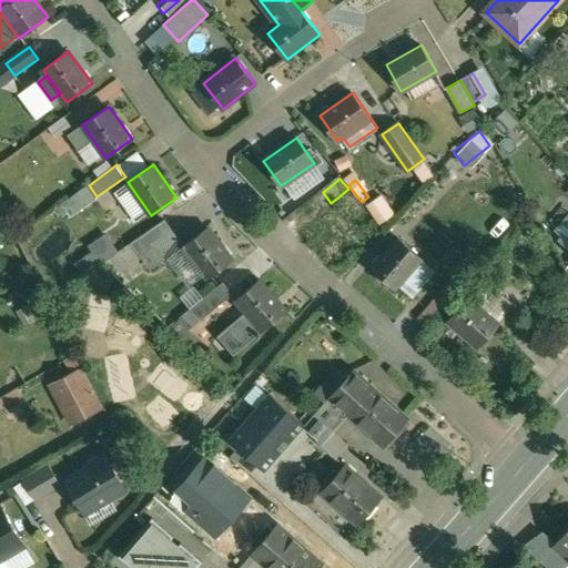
[(374,222),(348,189),(341,195),(367,227),(374,222)]
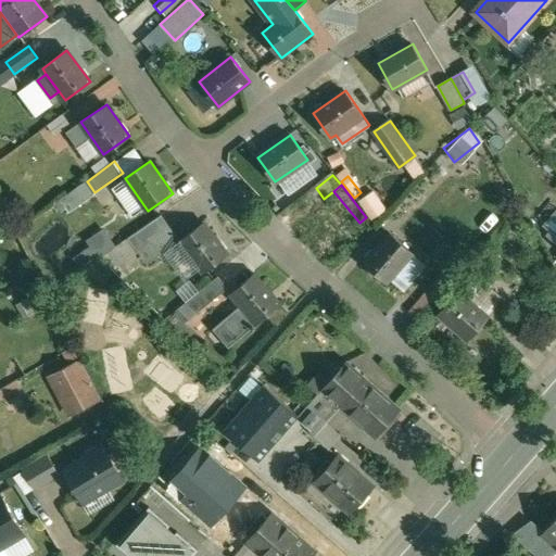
[(162,215),(131,236),(142,251),(151,245),(154,251),(176,236),(162,215)]
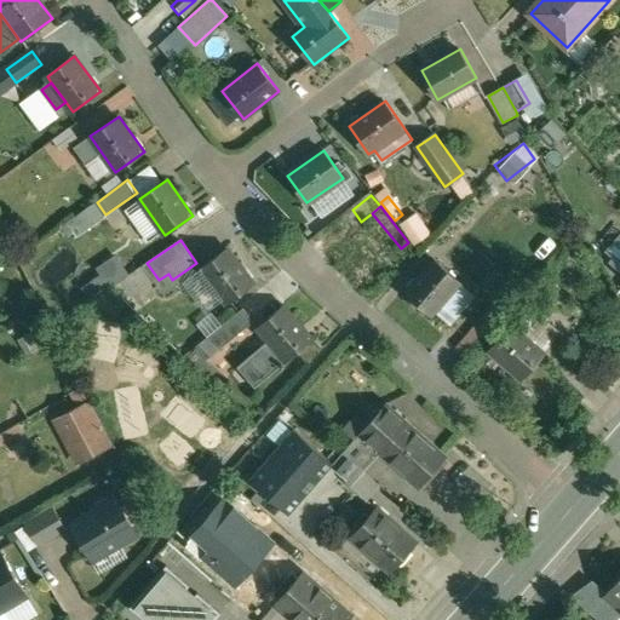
[(254,282),(227,248),(200,269),(228,304),(254,282)]
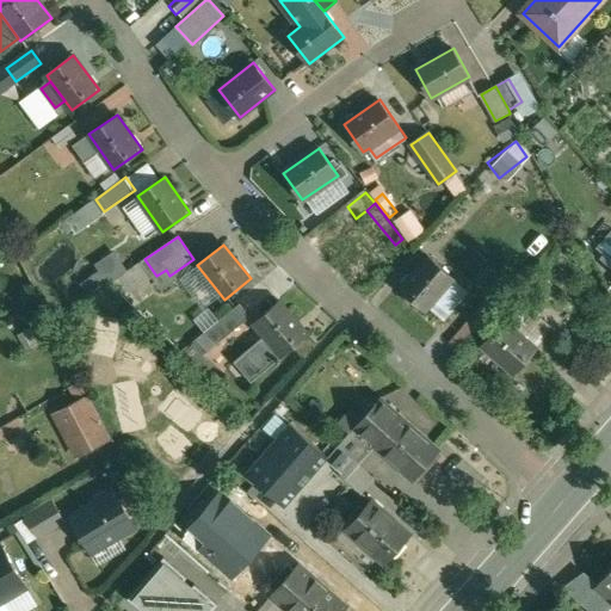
[(429,255),(400,288),(425,310),(454,278),(429,255)]
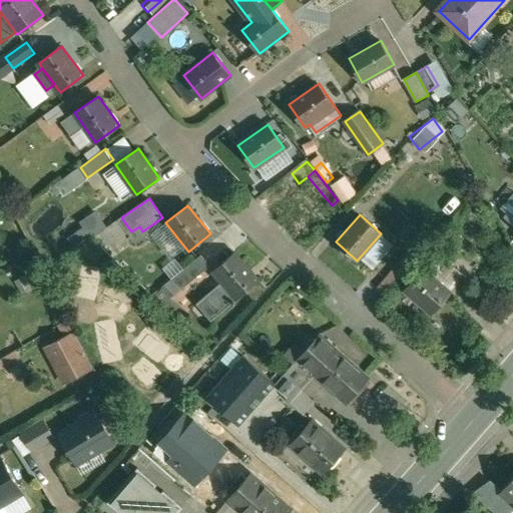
[(93,215),(78,224),(86,237),(100,228),(93,215)]
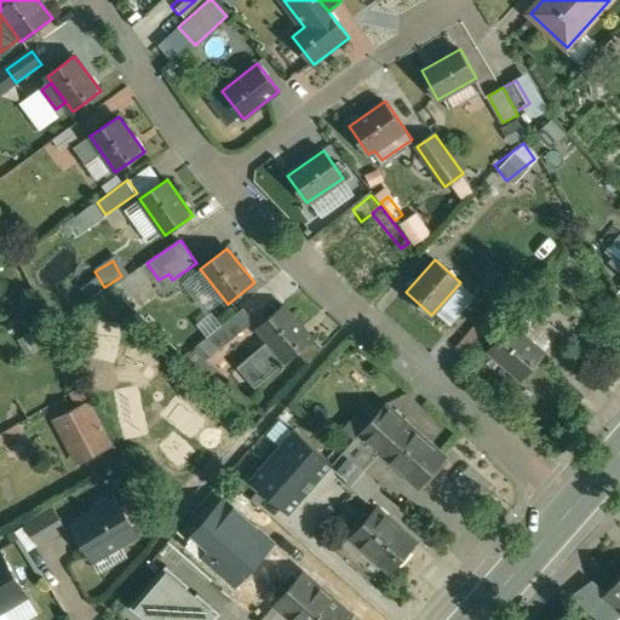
[(269,339),(237,366),(256,386),(281,366),(282,367),(286,365),(285,363),(314,338),(285,304),(258,327),(269,339)]
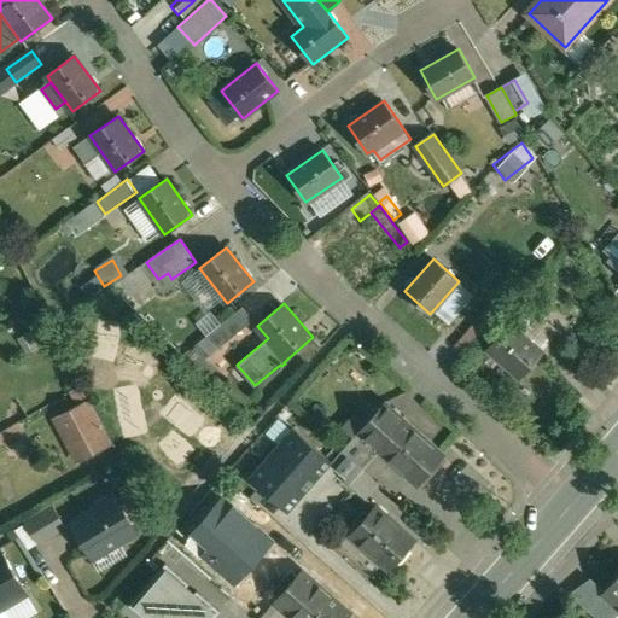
[(243,305),(208,333),(220,347),(254,319),(243,305)]
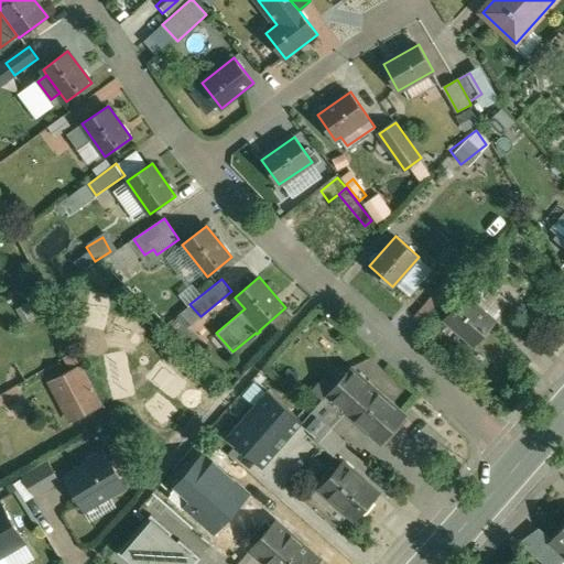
[(496,323),(466,295),(445,320),(476,346),(496,323)]
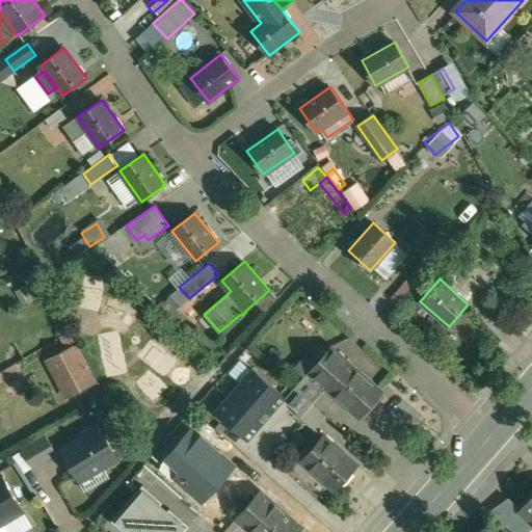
[(71,347),(43,363),(67,405),(95,390),(71,347)]
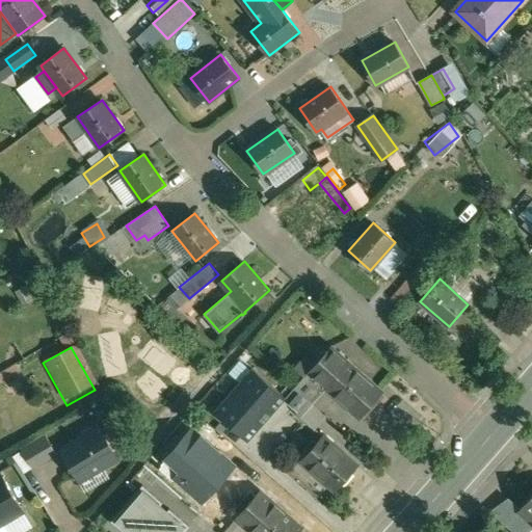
[(348,364),(330,347),(320,358),(303,376),(294,388),(313,404),(327,389),(361,418),(383,393),(349,363),(348,364)]
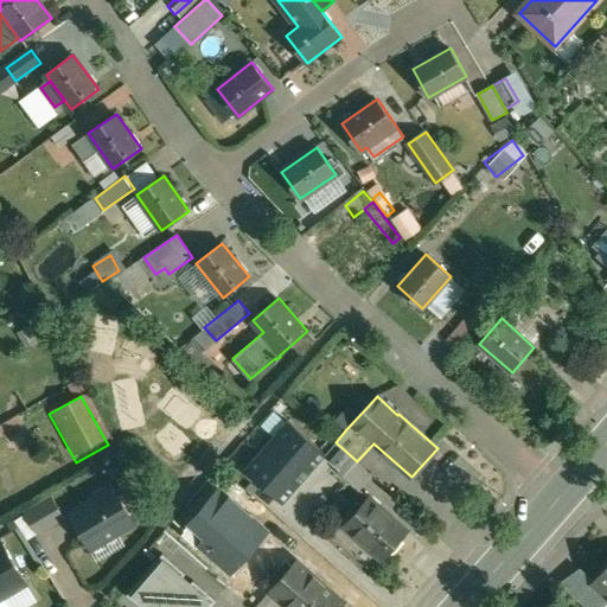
[(355,398),(336,420),(346,429),(365,409),(355,398)]
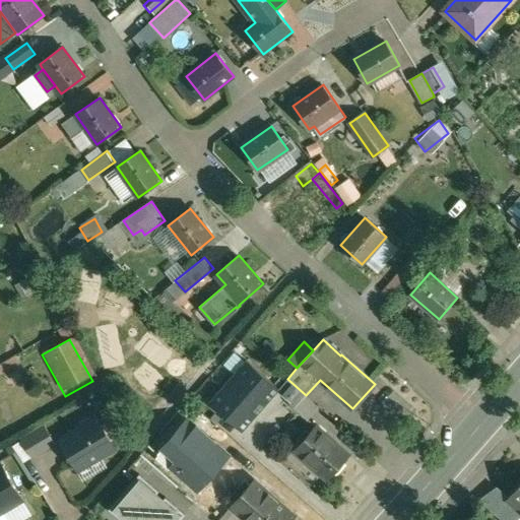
[(276,390),(279,387),(244,356),(196,411),(231,442),(276,390)]
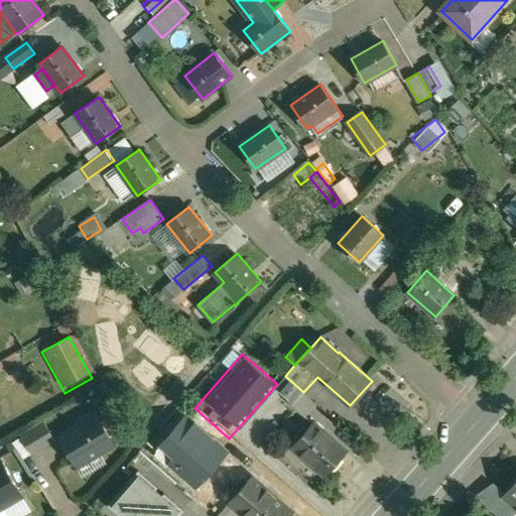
[(303,392),(285,376),(277,384),(274,387),(304,414),(315,402),(303,392)]
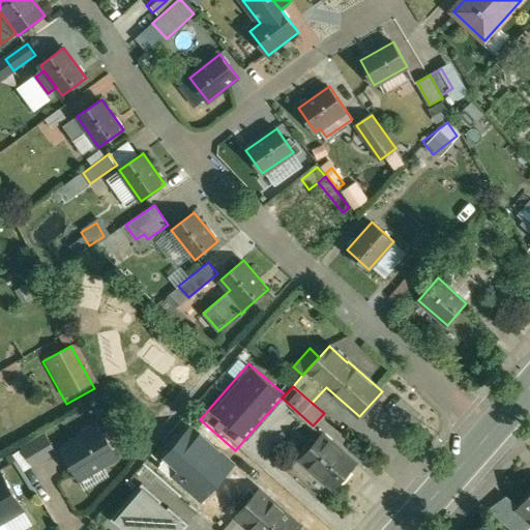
[(98,425),(60,448),(79,479),(117,457),(98,425)]
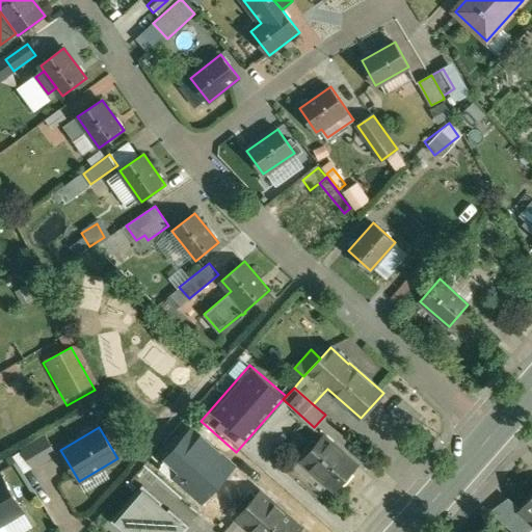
[(358,466),(324,435),(301,460),(336,490),(358,466)]
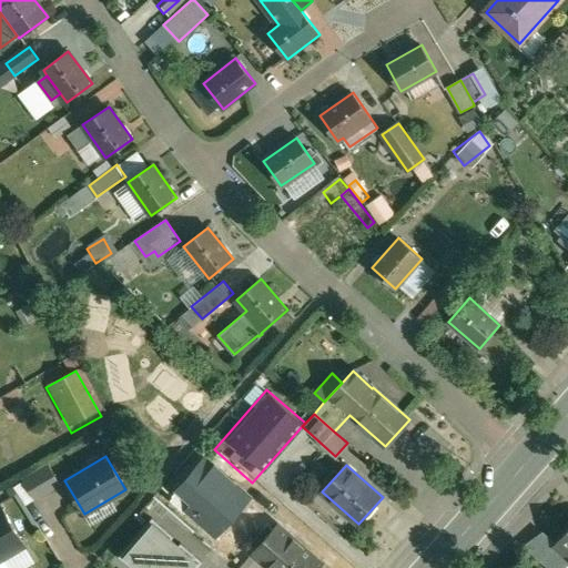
[(50,466),(24,480),(36,499),(61,485),(50,466)]
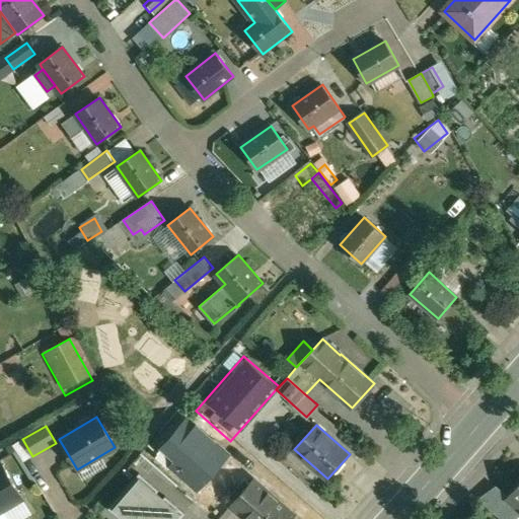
[(188,499),(210,473),(196,461),(173,487),(188,499)]
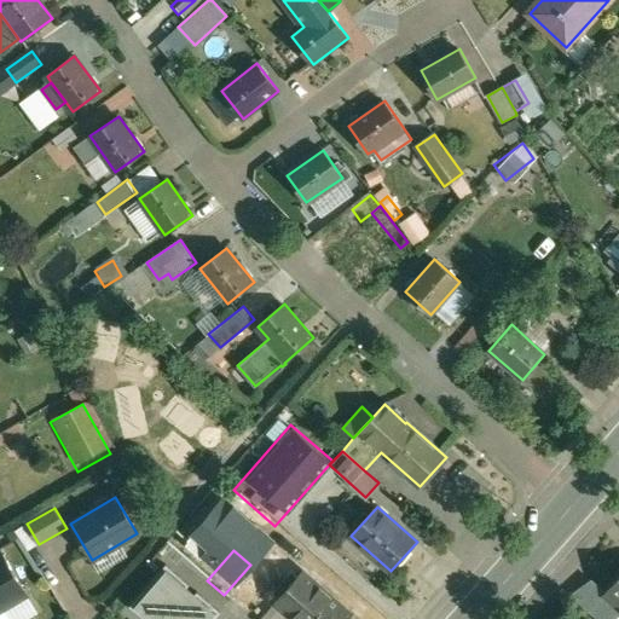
[(4,555),(0,557),(0,614),(29,597),(4,555)]
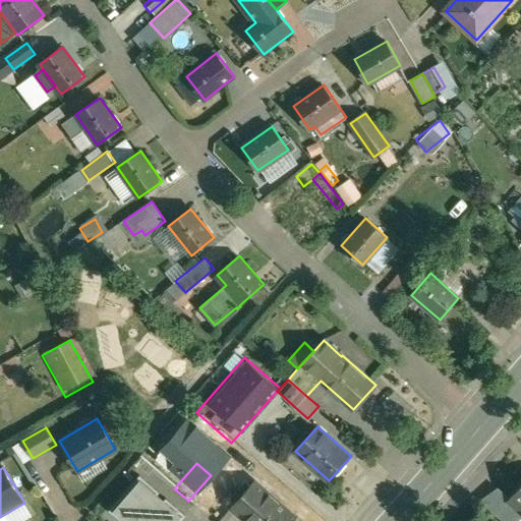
[(102,517),(106,520),(186,520),(136,477),(102,517)]
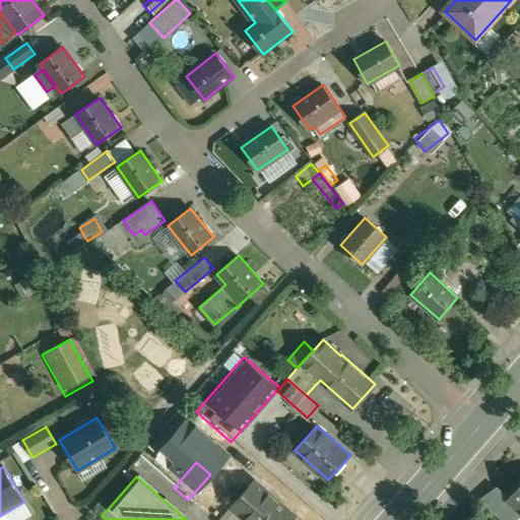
[(254,480),(232,505),(245,517),(255,506),(251,503),(264,489),(254,480)]
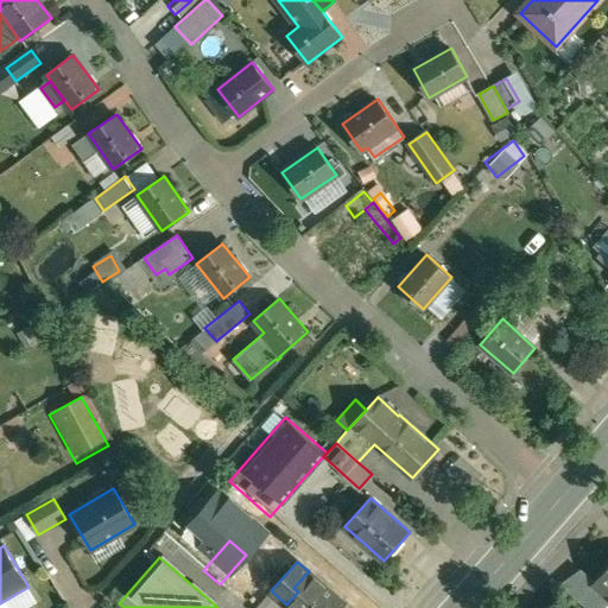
[(607,565),(594,582),(607,595),(607,594),(607,565)]
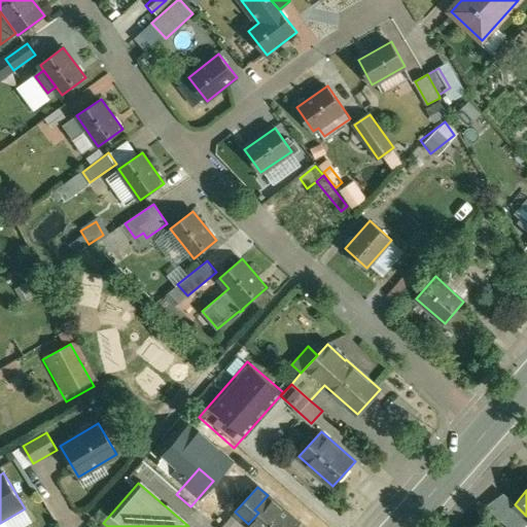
[(296,526),(300,524),(268,495),(254,510),(258,513),(248,524),(250,526),(296,526)]
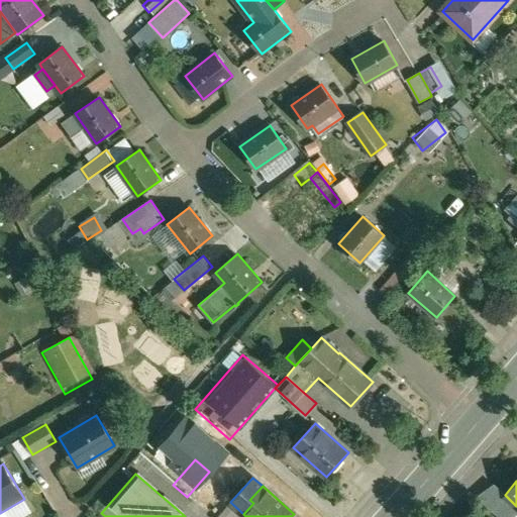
[(505,495),(495,486),(481,501),(499,516),(506,516),(516,506),(505,495)]
